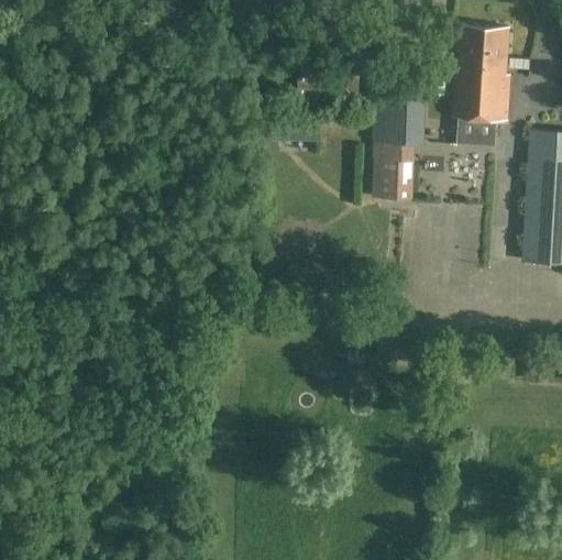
[(456,61),(452,120),(506,123),(509,76),(505,76),(508,30),(459,26),(456,53),(459,53),(458,61),(456,61)]
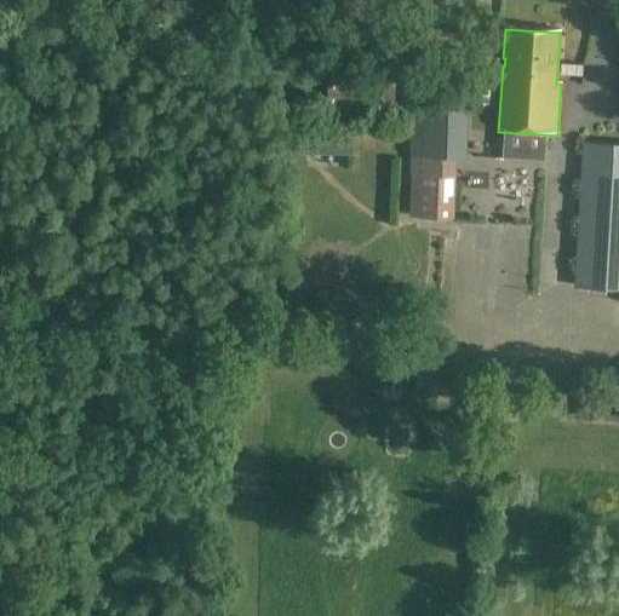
[(411,176),(411,191),(411,218),(454,219),(456,160),(459,160),(462,72),(412,70),(408,176),(411,176)]
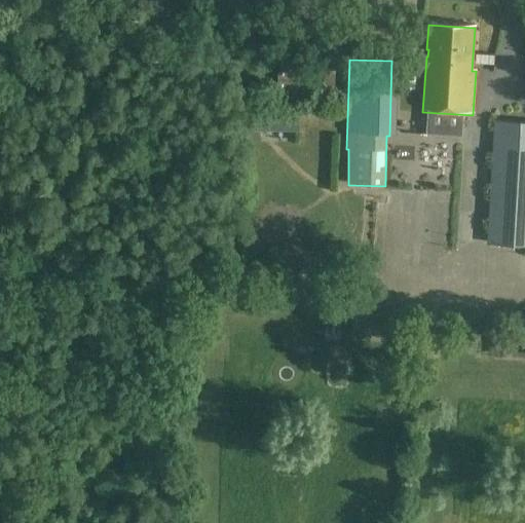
[(299,136),(298,121),(255,121),(256,136),(299,136)]
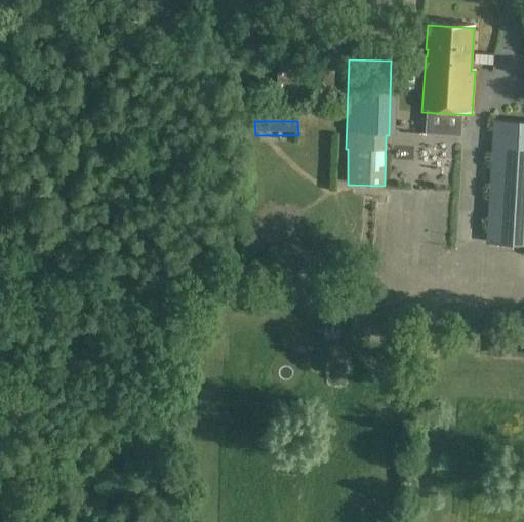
[(523,124),(493,123),(486,245),(523,246),(523,124)]
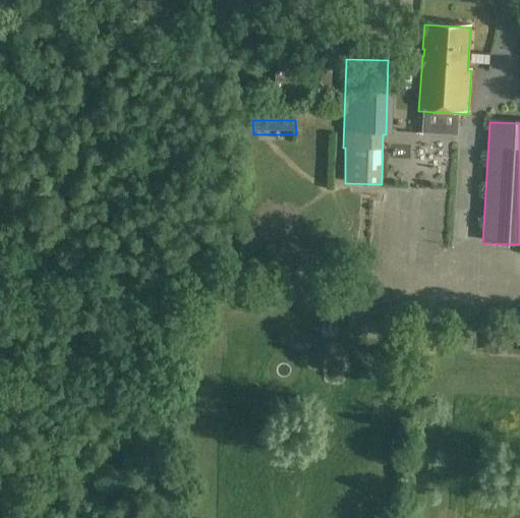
[(299,281),(298,297),(335,298),(336,282),(299,281)]
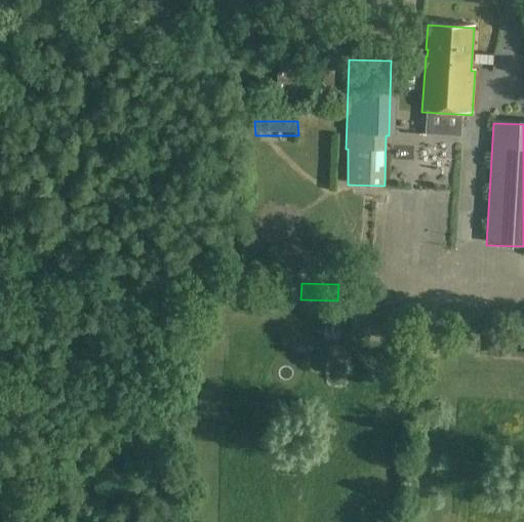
[(368,460),(399,459),(398,437),(368,438),(368,460)]
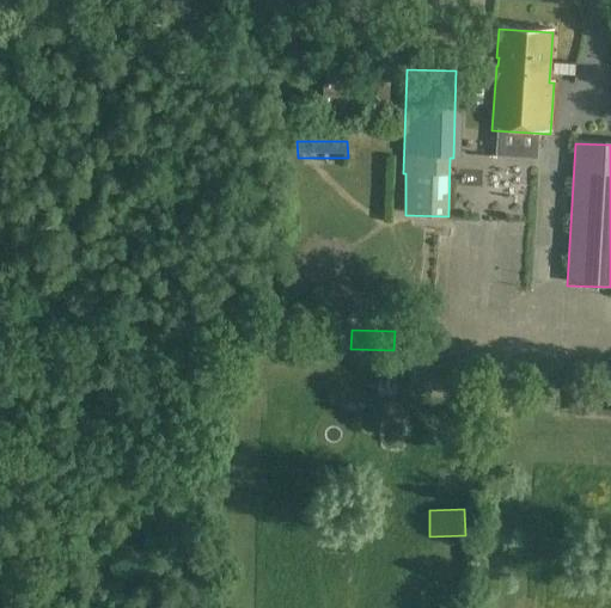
[(511,532),(511,551),(545,552),(545,532),(511,532)]
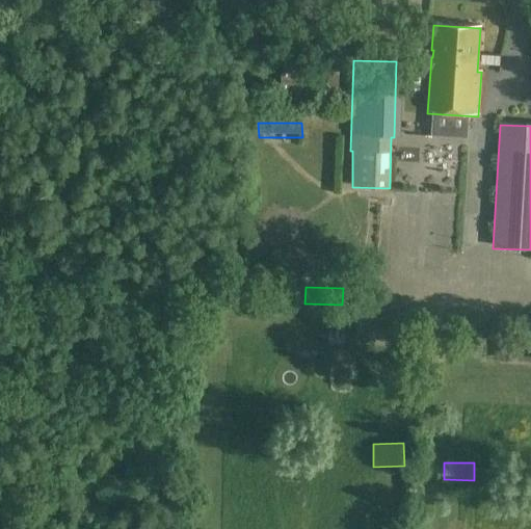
[(441,508),(442,526),(452,526),(452,508),(441,508)]
